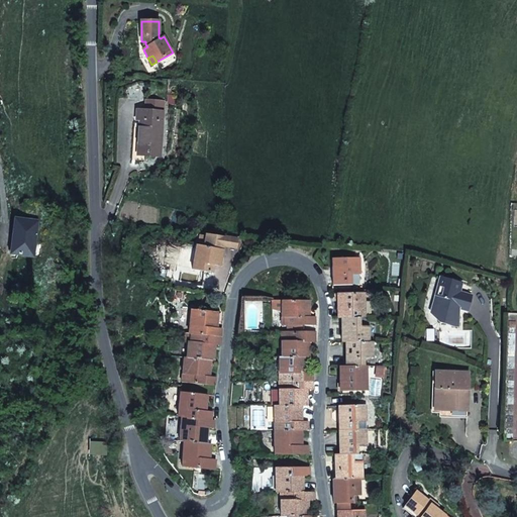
[(161,156),(165,101),(147,100),(146,110),(137,110),(136,120),(139,120),(138,154),(161,156)]
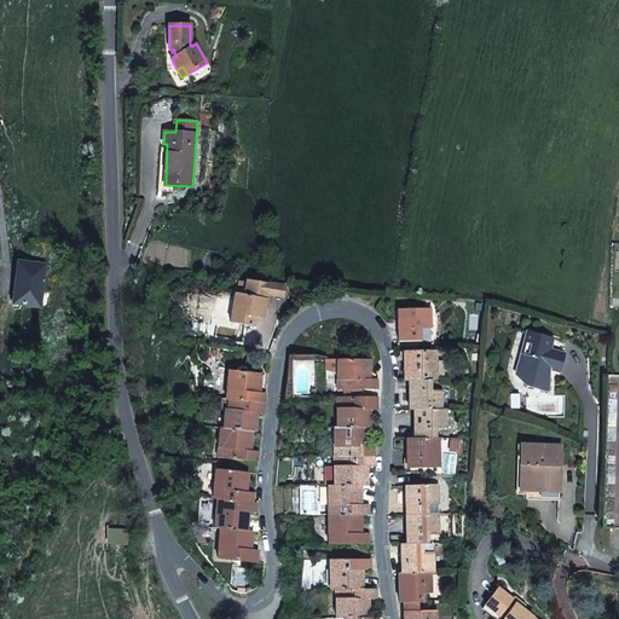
[(18,283),(16,304),(40,306),(45,265),(18,261),(16,283),(18,283)]
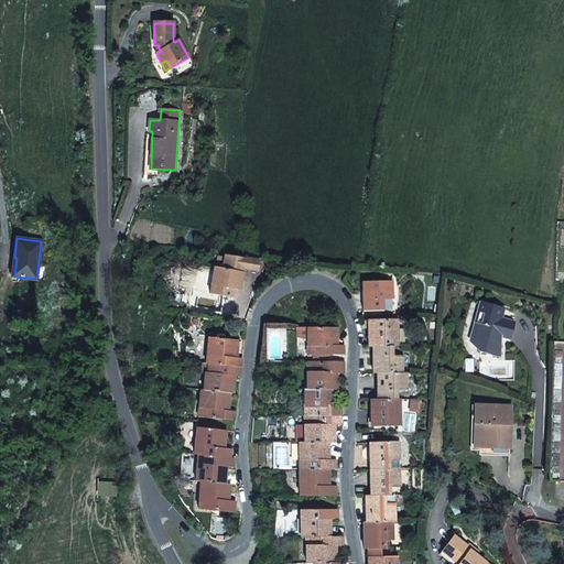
[(238,281),(242,281),(243,272),(245,269),(246,259),(225,256),(223,269),(214,267),(210,285),(214,286),(212,294),(231,297),(234,289),(237,289),(238,281)]
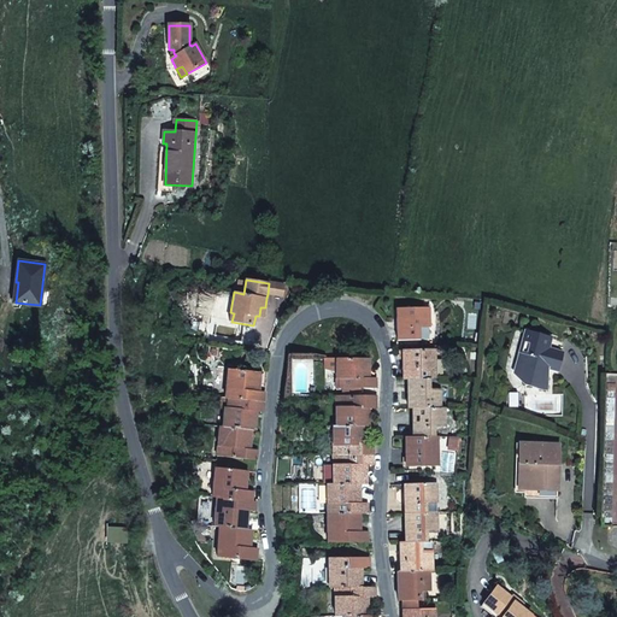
[(285,286),(269,283),(268,294),(283,297),(285,286)]
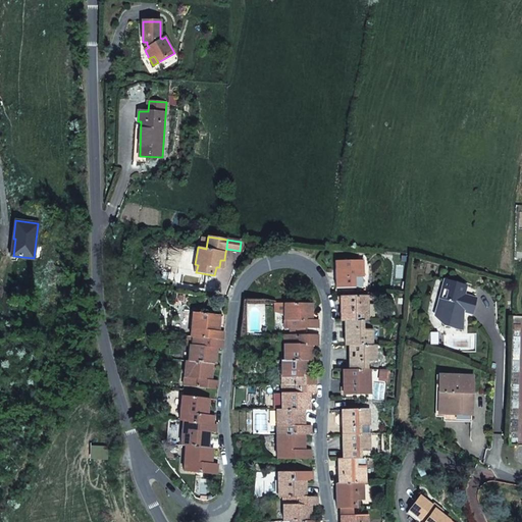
[(363,276),(362,260),(336,261),(336,286),(355,286),(354,276),(363,276)]
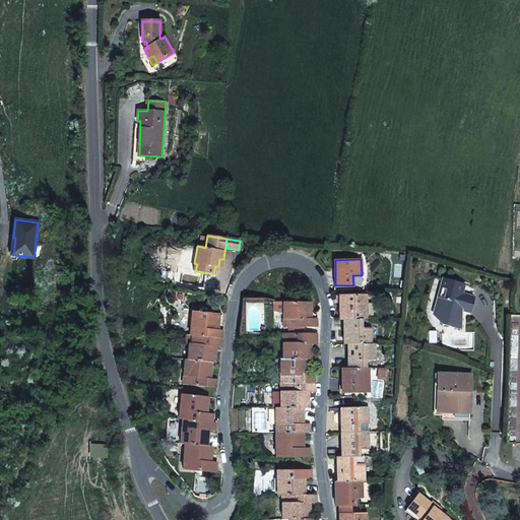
[(461,284),(442,279),(437,298),(440,299),(435,317),(442,324),(454,325),(454,328),(461,328),(461,315),(459,314),(460,310),(469,313),(473,298),(461,294),(461,284)]
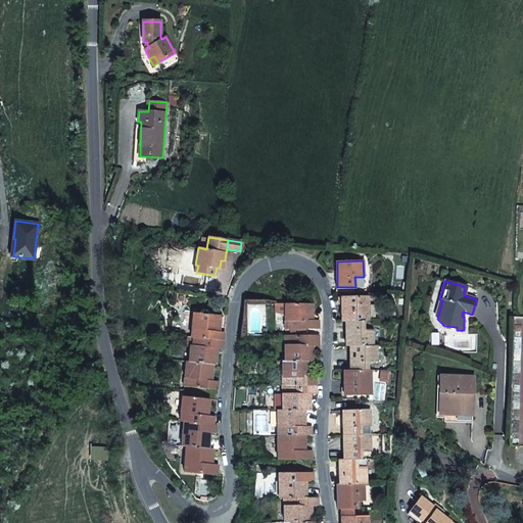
[(345,322),(364,321),(370,321),(369,296),(341,297),(341,322),(345,322)]
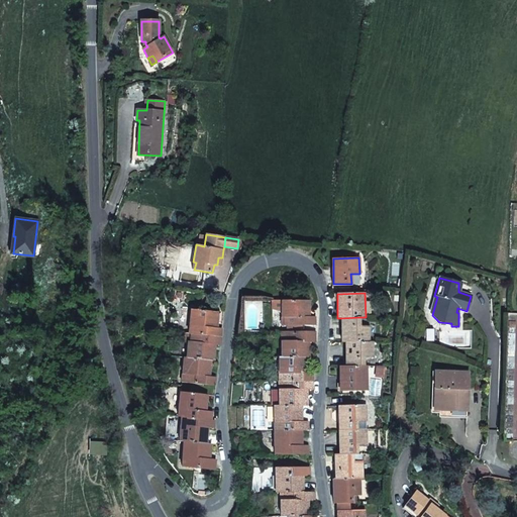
[(282,313),(282,301),(272,301),(271,309),(282,313)]
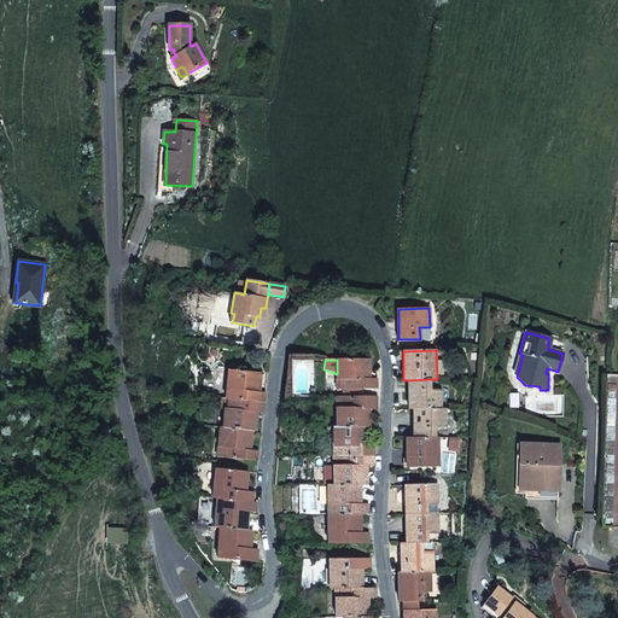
[(363,369),(369,369),(369,360),(337,360),(337,374),(337,379),(340,379),(339,389),(344,389),(344,396),(361,396),(361,388),(377,388),(377,379),(369,379),(365,379),(363,369)]
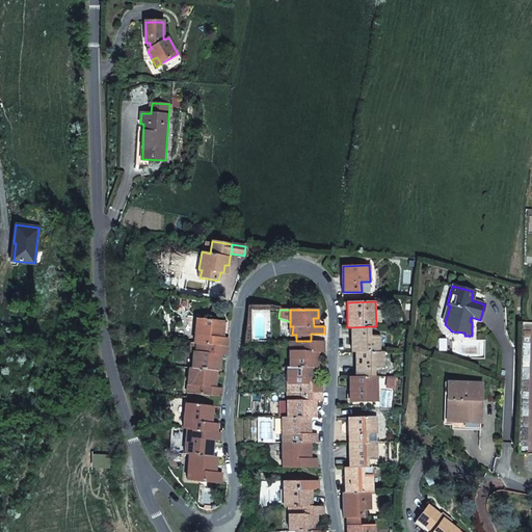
[(220,329),(223,329),(224,321),(196,318),(194,336),(196,337),(195,344),(228,347),(229,338),(223,337),(220,337),(220,329)]
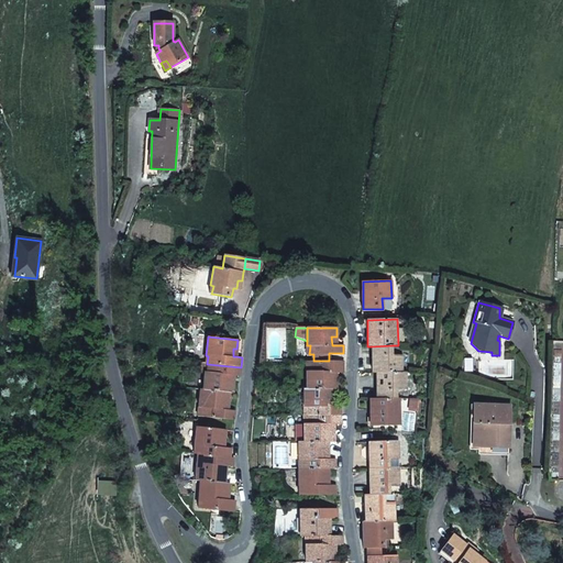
[(392,354),(392,345),(372,346),(373,373),(376,373),(403,372),(403,354),(392,354)]
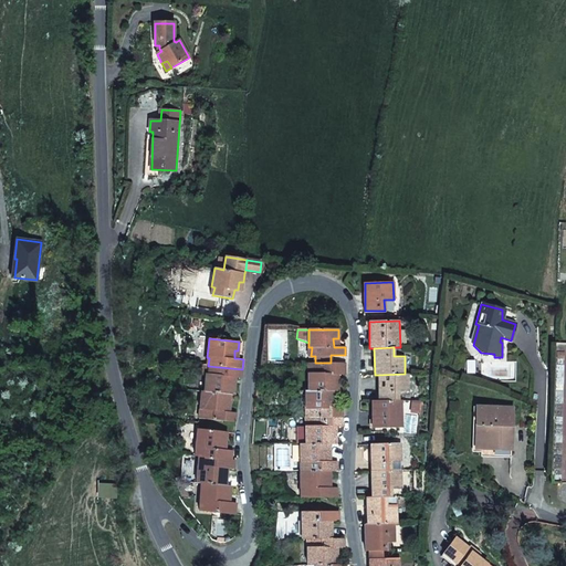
[(334,373),(339,373),(345,373),(345,364),(312,364),(312,373),(308,373),(307,390),(335,390),(339,390),(339,380),(335,380),(334,373)]
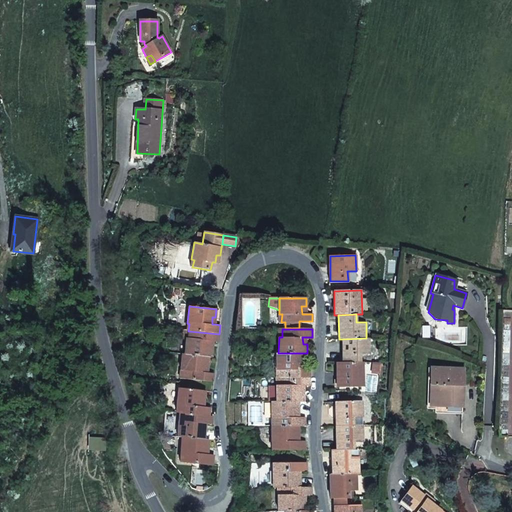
[(219,342),(219,334),(188,331),(188,338),(186,338),(184,355),(209,357),(211,357),(211,349),(208,349),(209,341),(212,342),(219,342)]
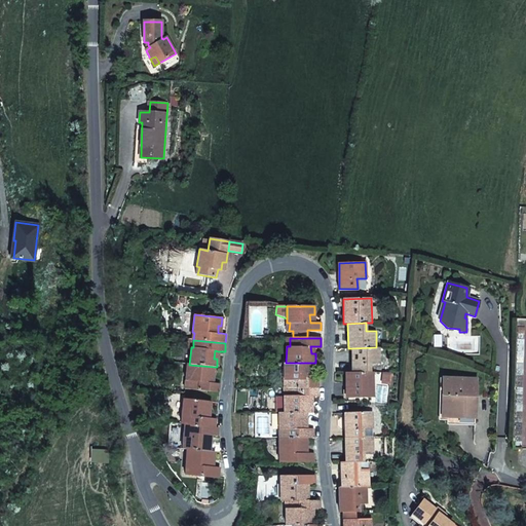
[(376,347),(351,348),(352,373),(370,373),(370,364),(380,364),(379,347),(376,347)]
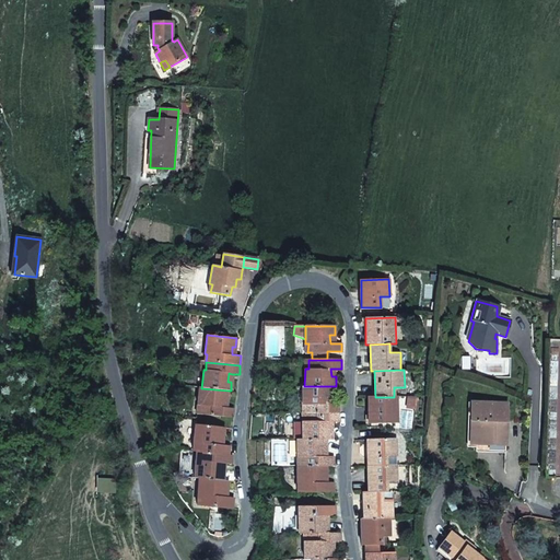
[(331,386),(304,386),(303,386),(303,404),(306,404),(306,411),(339,411),(339,403),(331,401),(328,401),(328,393),(331,393),(331,386)]
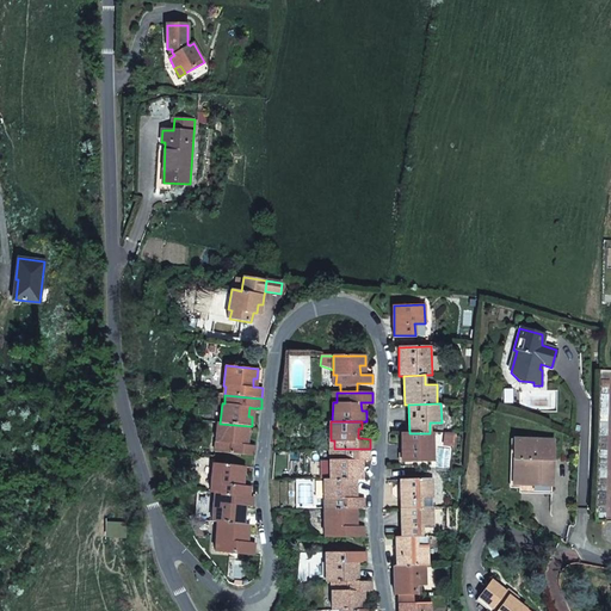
[(248,436),(250,426),(220,424),(217,424),(215,443),(218,444),(217,452),(254,456),(255,445),(248,445),(242,445),(244,436),(248,436)]
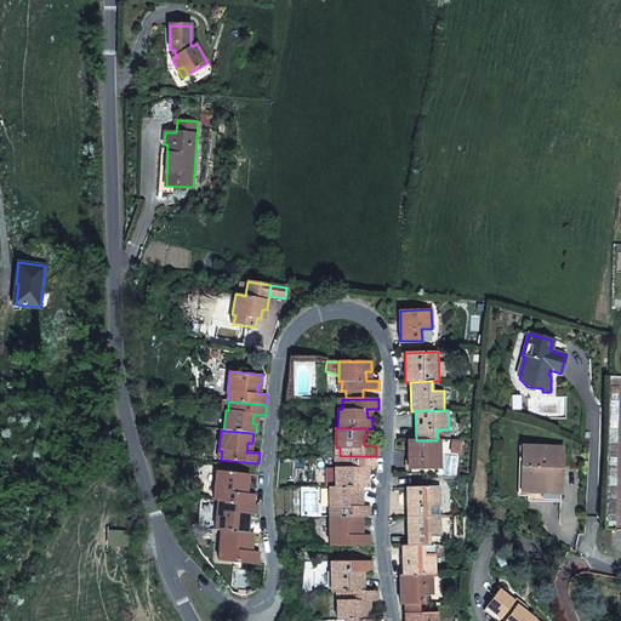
[(440,440),(437,440),(416,440),(409,440),(409,469),(440,468),(440,440)]
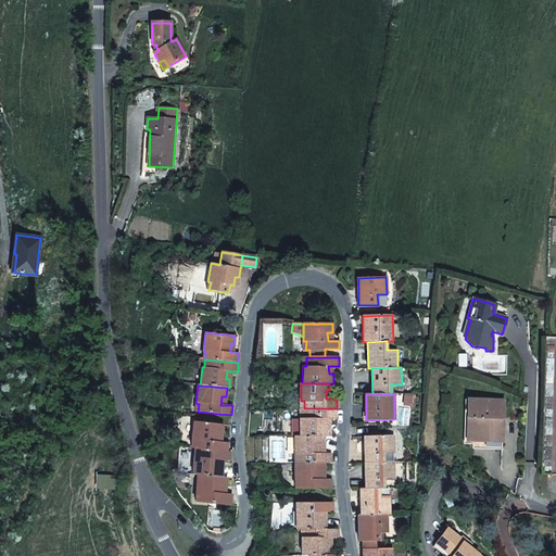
[(413,407),(414,397),(405,396),(404,406),(413,407)]
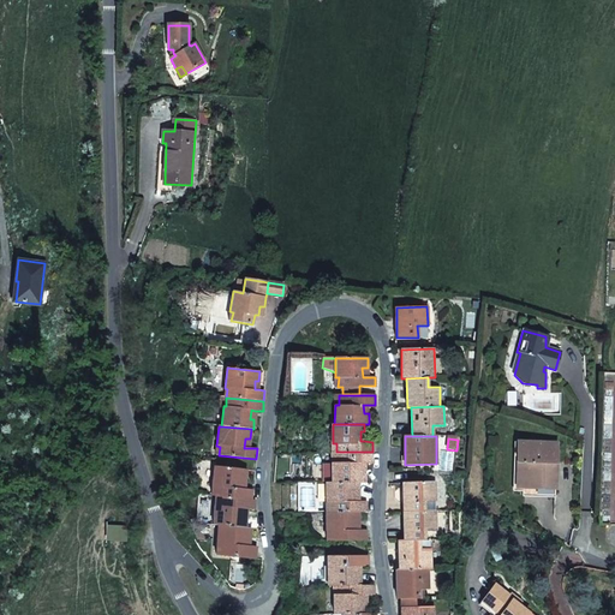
[(557,443),(518,443),(517,461),(524,463),(523,488),(556,489),(556,473),(554,473),(554,463),(556,463),(557,443)]
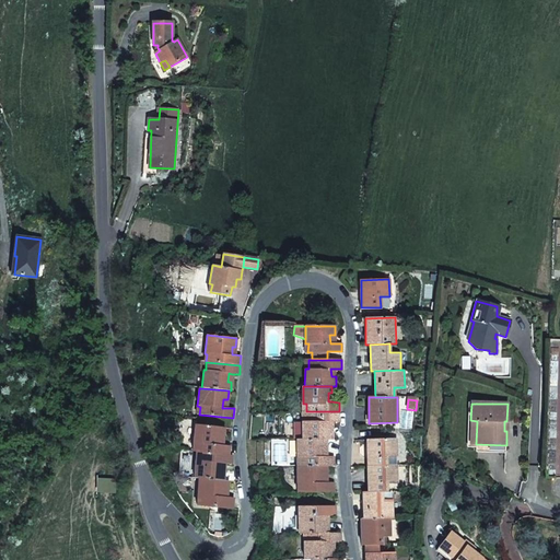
[(339,421),(339,411),(306,411),(306,419),(302,420),(302,440),(327,439),(333,439),(333,430),(328,430),(328,421),(333,421),(339,421)]
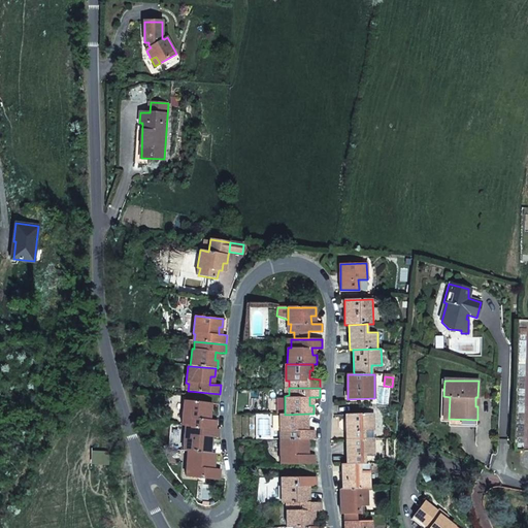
[(207,411),(210,411),(211,403),(184,401),(182,418),(185,418),(185,426),(188,426),(216,429),(216,420),(210,420),(206,419),(207,411)]
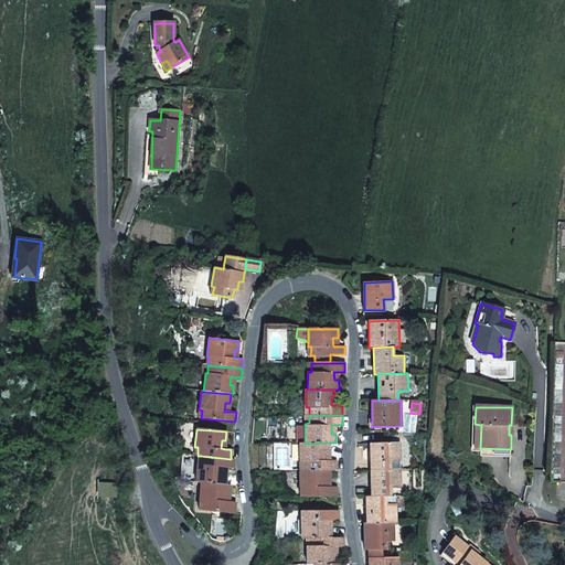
[(330,452),(330,443),(305,444),(299,444),(299,461),(302,461),(302,470),(330,470),(337,469),(337,460),(330,460),(326,460),(326,452),(330,452)]
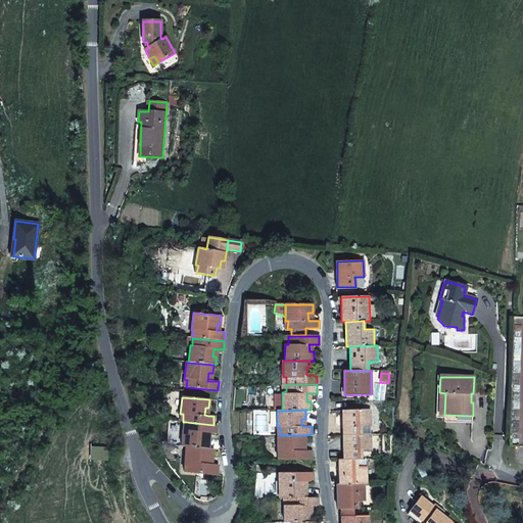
[(342,411),(343,435),(362,434),(361,426),(370,426),(370,410),(342,411)]
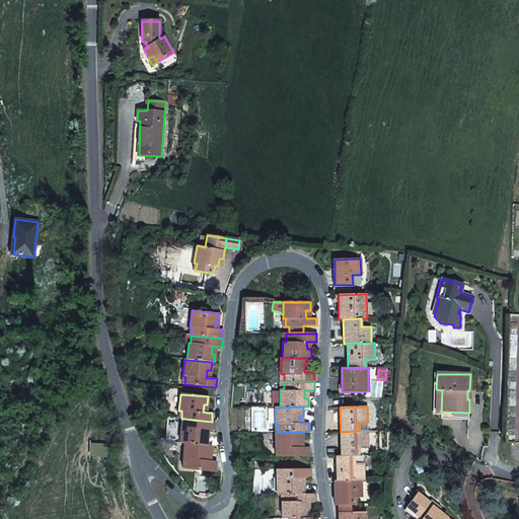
[(215,422),(212,422),(184,419),(183,428),(181,428),(179,443),(184,443),(207,445),(208,437),(204,436),(205,428),(208,429),(214,429),(215,422)]
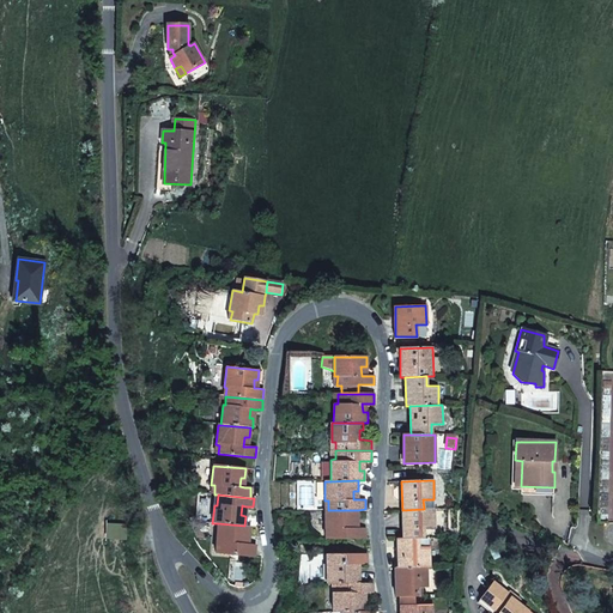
[(424,509),(434,509),(434,499),(423,499),(424,509)]
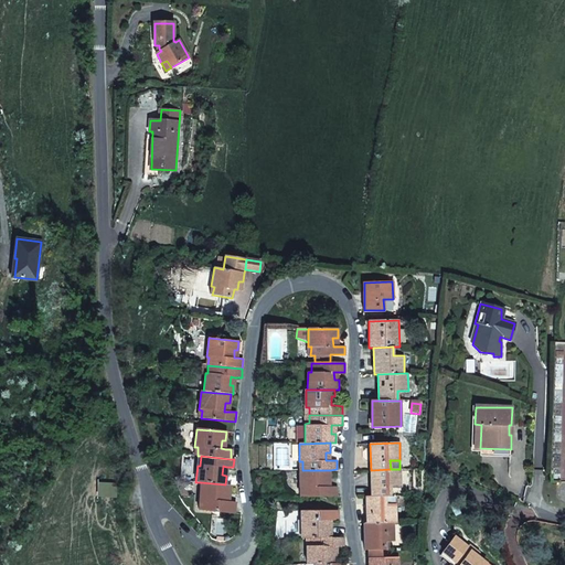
[(391,469),(371,470),(372,497),(386,496),(391,496),(391,489),(401,488),(400,469),(391,469)]
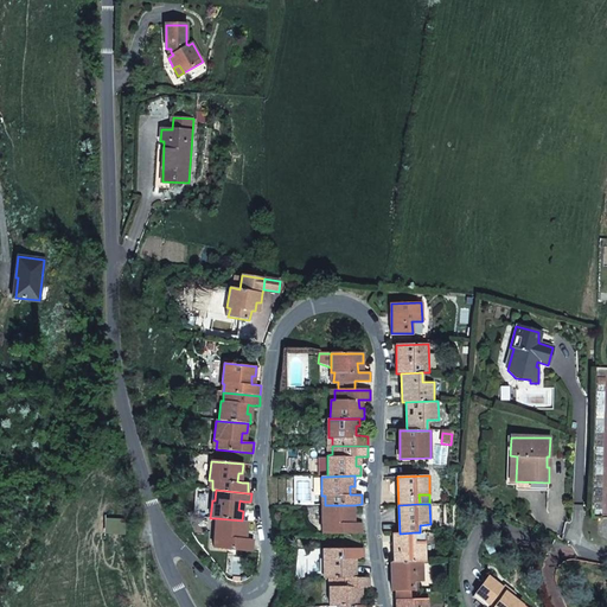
[(355,515),(355,505),(325,505),(321,505),(321,524),(325,524),(325,534),(362,532),(362,523),(355,523),(350,523),(350,515),(355,515)]
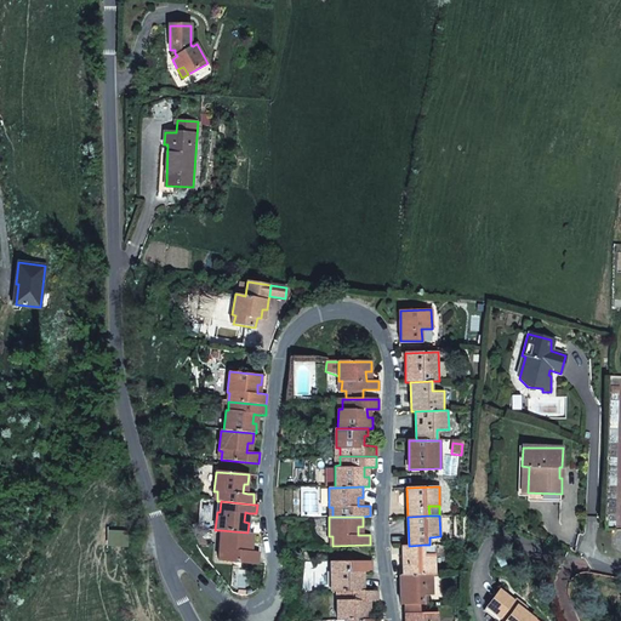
[(252,534),(248,533),(221,530),(218,550),(221,550),(221,559),(257,563),(258,552),(251,551),(246,551),(248,542),(252,542),(252,534)]
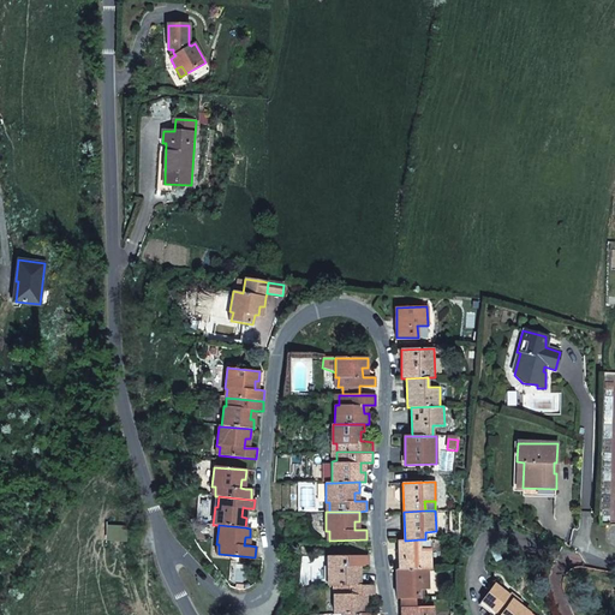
[(421,548),(421,539),(405,541),(399,541),(400,569),(429,568),(431,568),(431,548),(421,548)]
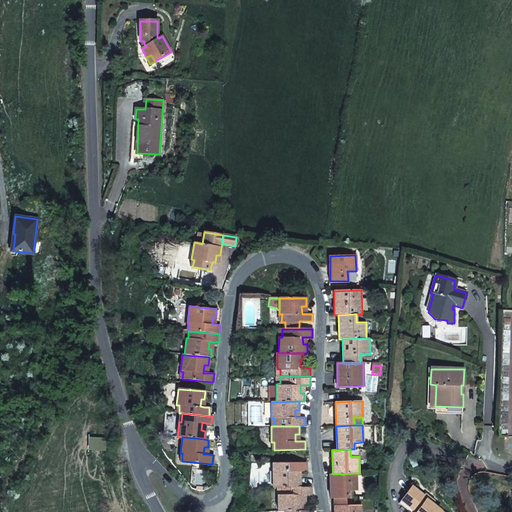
[(296,471),(300,471),(307,471),(306,462),(276,463),(275,471),(273,471),(273,487),(277,487),(280,487),(300,487),(300,478),(296,478),(296,471)]
